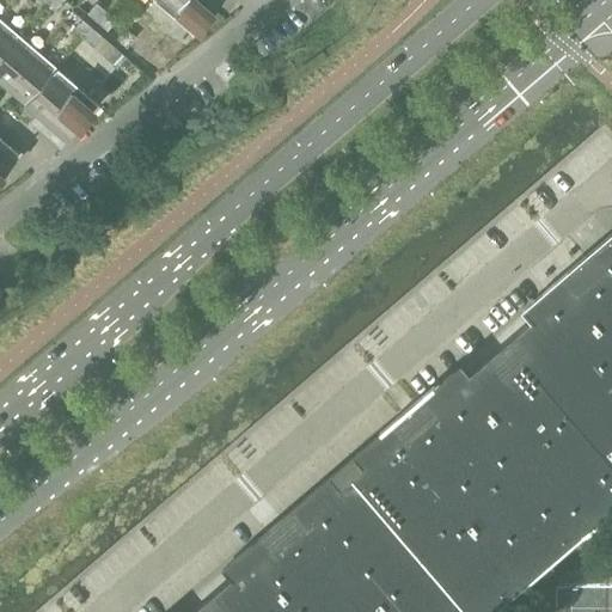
[(62,0),(46,0),(44,1),(55,11),(62,0)]
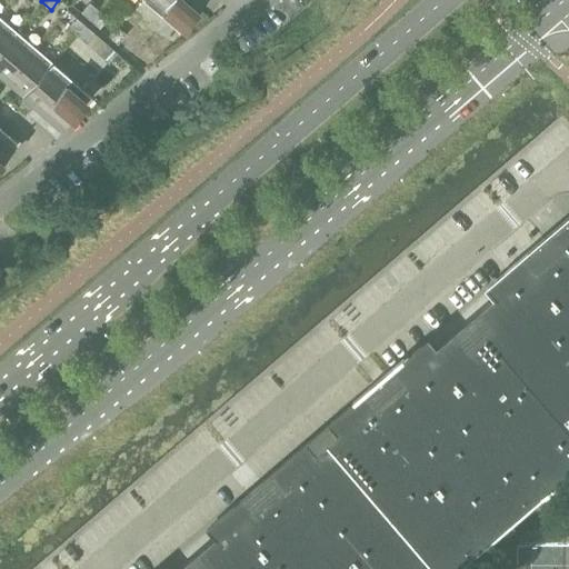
[(141,0),(158,15),(178,31),(205,0),(141,0)]
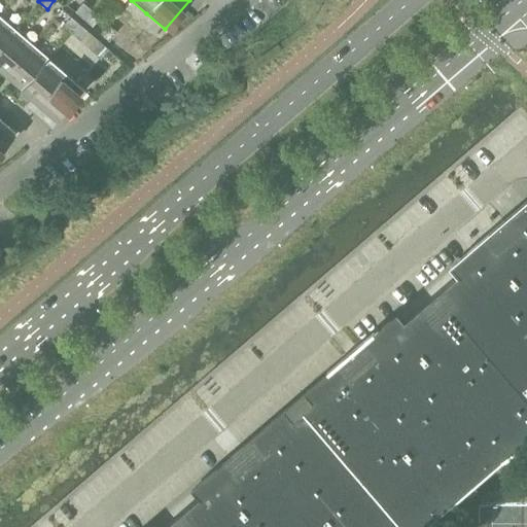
[(91,10),(82,3),(74,12),(82,20),(91,10)]
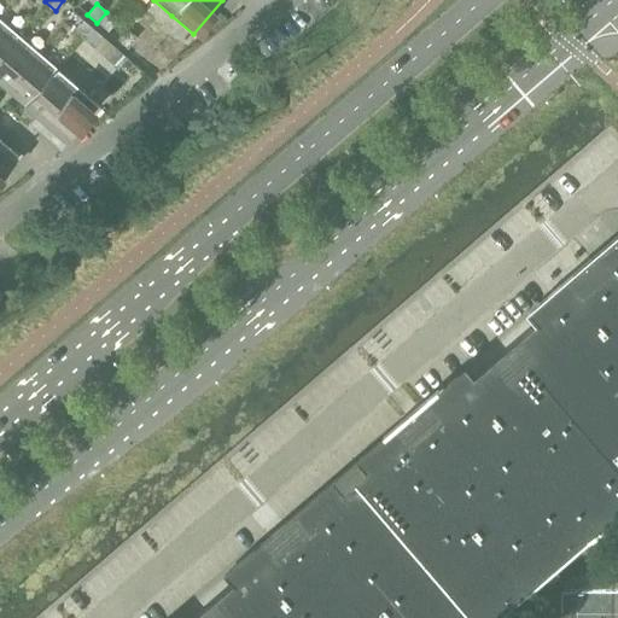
[(106,12),(97,23),(108,31),(116,21),(106,12)]
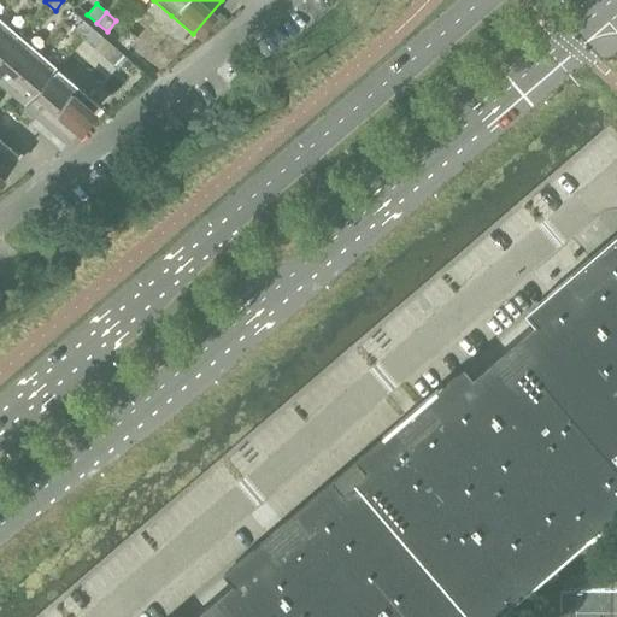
[(0,54),(17,35),(0,19),(0,54)]
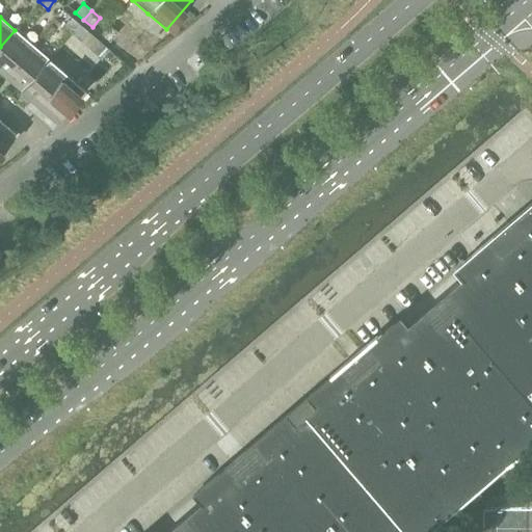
[(63,26),(72,33),(79,24),(71,18),(63,26)]
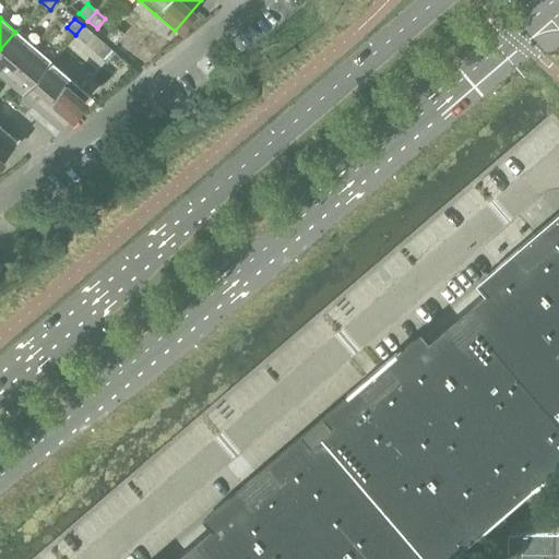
[(84,44),(93,34),(83,25),(75,35),(84,44)]
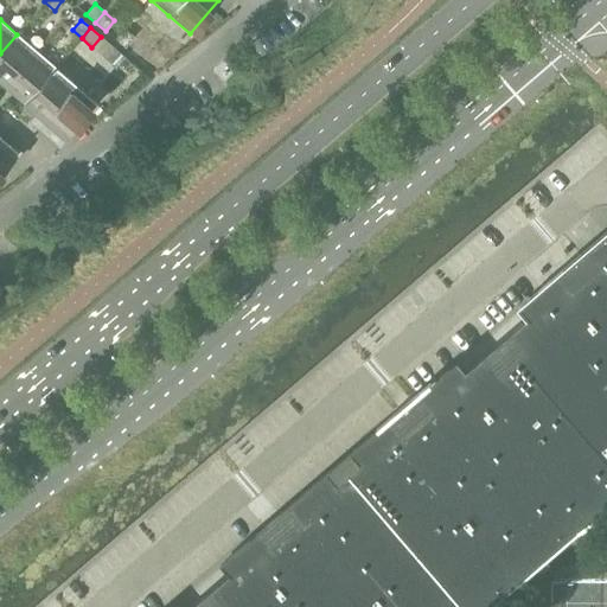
[(134,37),(125,29),(115,39),(125,48),(134,37)]
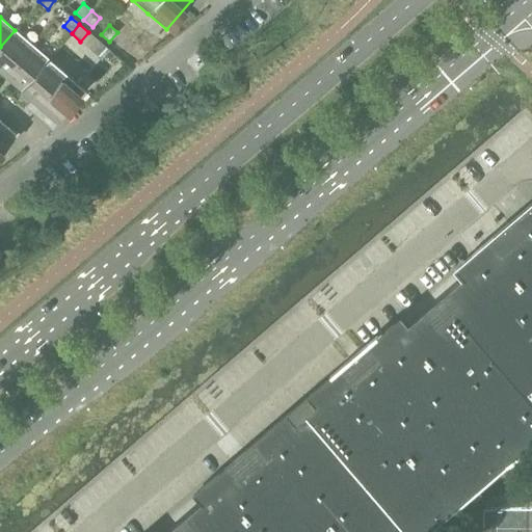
[(32,45),(15,30),(0,47),(0,71),(5,76),(32,45)]
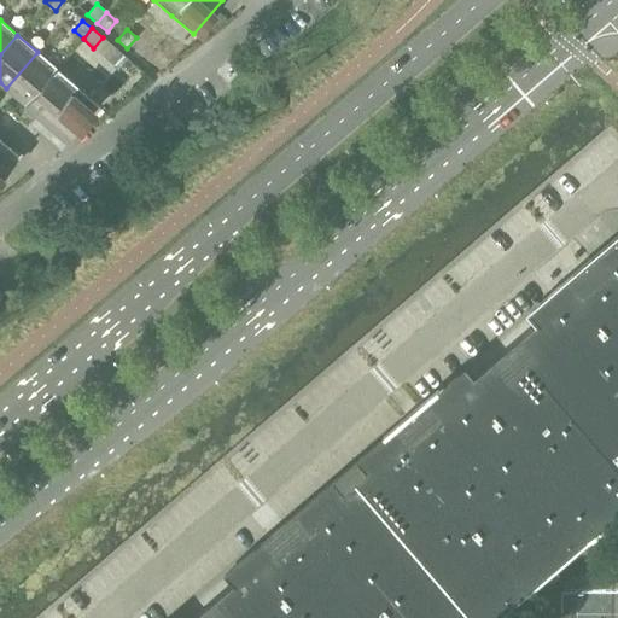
[(123,54),(112,46),(104,57),(114,65),(123,54)]
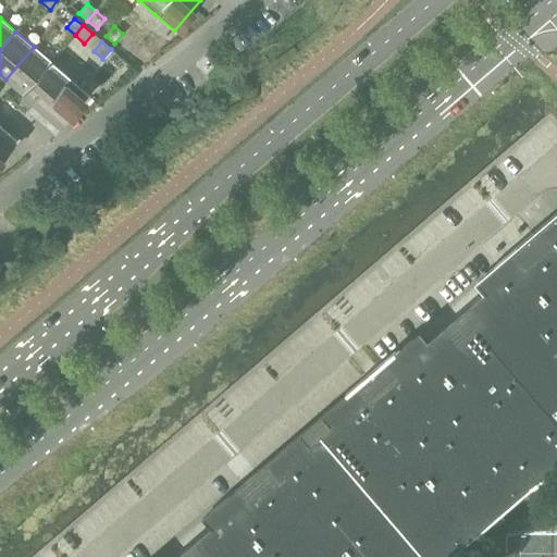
[(34,47),(5,79),(23,95),(51,62),(34,47)]
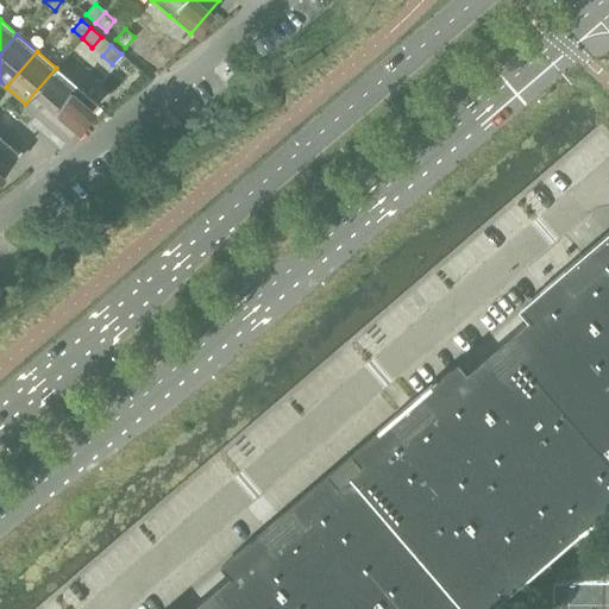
[(56,68),(25,104),(66,138),(96,102),(76,85),(56,68)]
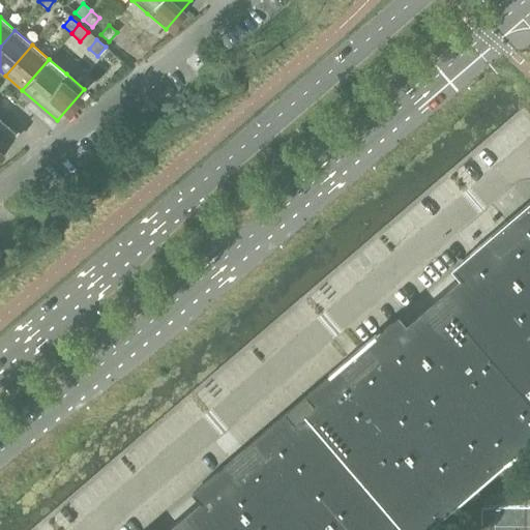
[(0,151),(10,140),(0,130),(0,151)]
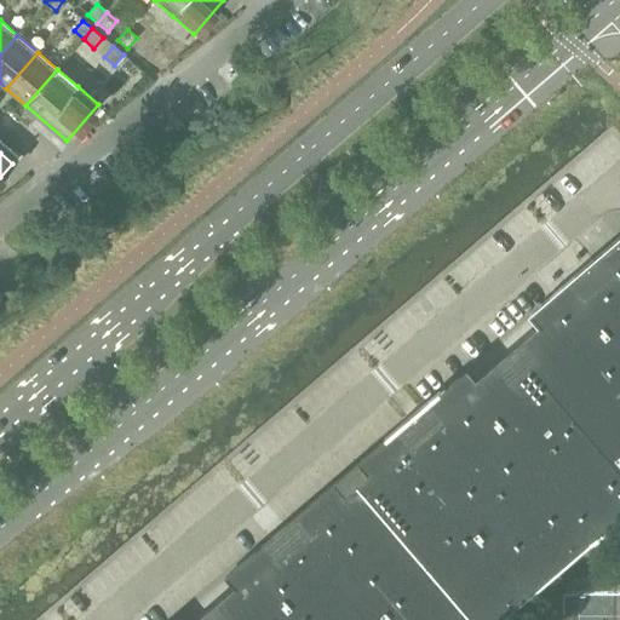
[(499,619),(619,517),(619,236),(583,269),(532,313),(541,325),(477,378),(468,367),(360,460),(369,471),(345,492),(336,481),(227,574),(236,585),(195,619),(499,619)]
